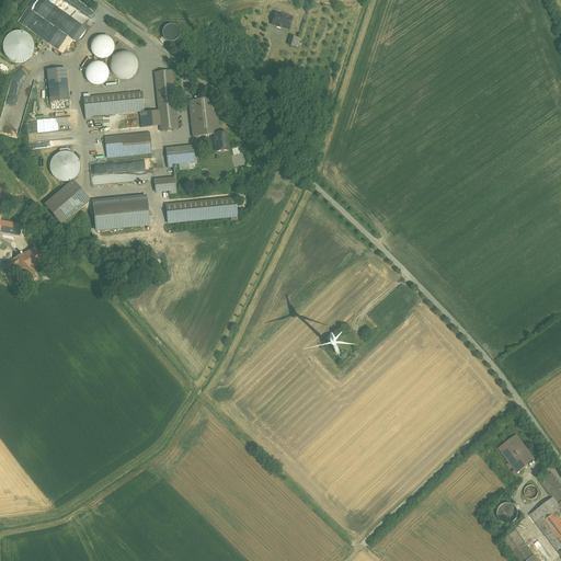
[(33,0),(20,23),(32,31),(42,16),(61,30),(65,24),(61,22),(63,21),(60,20),(64,16),(65,18),(68,13),(61,10),(66,2),(68,2),(69,0),(70,0),(69,0),(33,0)]
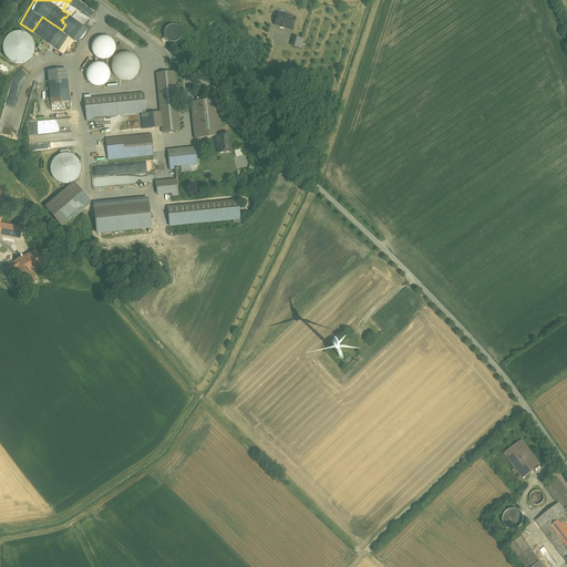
[(296,19),(279,13),(275,24),(292,30),(296,19)]
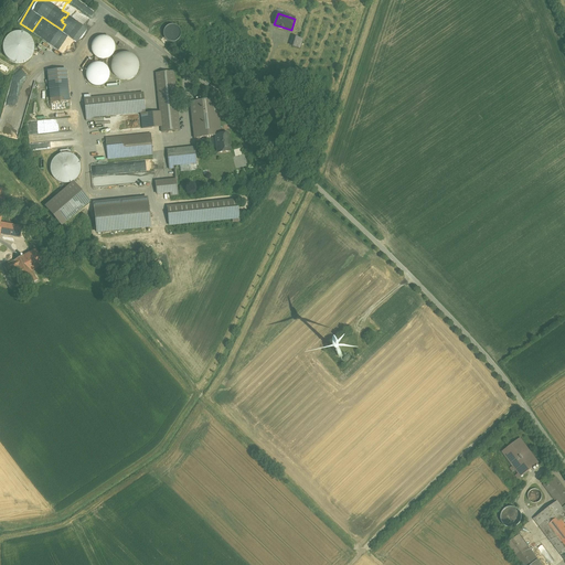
[(170,43),(183,39),(179,24),(166,28),(170,43)]
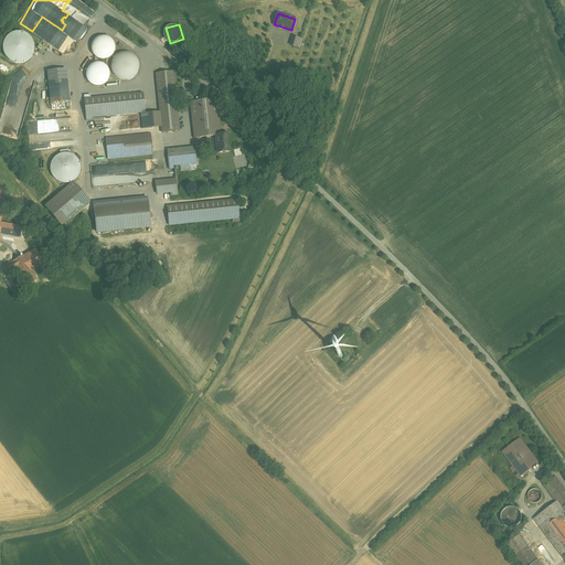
[(2,49),(3,53),(6,57),(9,62),(13,64),(19,64),(23,64),(29,61),(32,57),(34,52),(34,46),(33,42),(30,38),(25,34),(20,32),(14,33),(9,35),(6,39),(3,43),(2,49)]
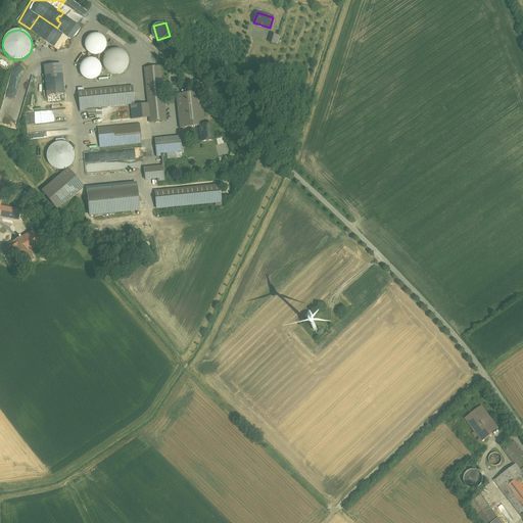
[(99,34),(97,34),(95,34),(93,34),(92,35),(90,35),(89,36),(88,37),(87,38),(86,39),(86,40),(85,42),(85,43),(85,45),(85,46),(85,47),(85,48),(86,49),(86,50),(87,51),(88,52),(89,53),(90,54),(92,55),(93,55),(95,55),(96,55),(98,55),(99,55),(100,54),(101,54),(102,53),(103,52),(104,52),(104,51),(105,50),(105,49),(106,48),(106,47),(106,46),(106,44),(106,43),(106,42),(106,41),(105,40),(105,39),(104,38),(103,37),(102,36),(101,35),(100,35),(99,34)]
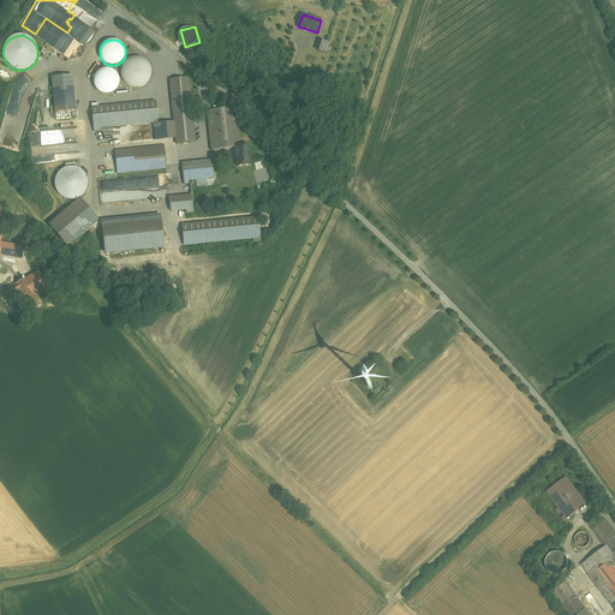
[(138,58),(136,57),(133,58),(132,58),(130,59),(129,59),(127,60),(126,61),(125,63),(124,64),(124,65),(123,66),(123,67),(121,69),(121,70),(121,71),(121,72),(121,75),(121,76),(123,78),(123,79),(124,81),(125,83),(126,84),(127,84),(129,85),(130,87),(132,87),(135,88),(137,88),(139,88),(141,87),(142,87),(143,87),(144,85),(145,84),(147,83),(148,82),(149,81),(150,78),(150,77),(151,76),(151,75),(151,73),(151,72),(151,70),(151,67),(150,67),(150,66),(150,65),(149,64),(149,63),(148,63),(147,61),(145,60),(144,59),(143,59),(142,58),(141,58),(138,58)]
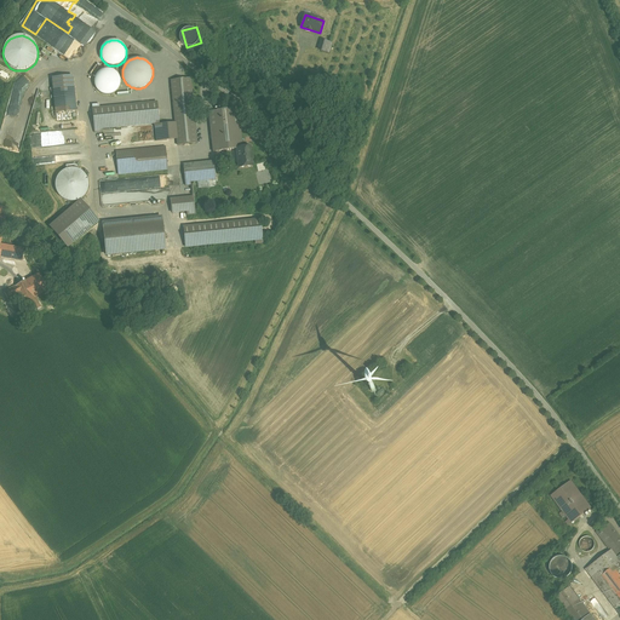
[(104,69),(103,69),(102,70),(101,72),(99,73),(98,73),(97,74),(96,75),(96,78),(95,79),(95,80),(95,82),(95,84),(95,85),(95,86),(96,86),(96,87),(97,90),(98,91),(98,92),(99,93),(102,93),(103,95),(104,95),(107,95),(108,96),(110,95),(112,95),(114,93),(115,93),(116,92),(118,91),(119,89),(120,87),(120,86),(120,85),(121,82),(121,81),(121,80),(120,79),(120,78),(120,76),(119,75),(118,74),(116,73),(116,72),(115,72),(113,70),(112,69),(109,69),(107,69),(104,69)]
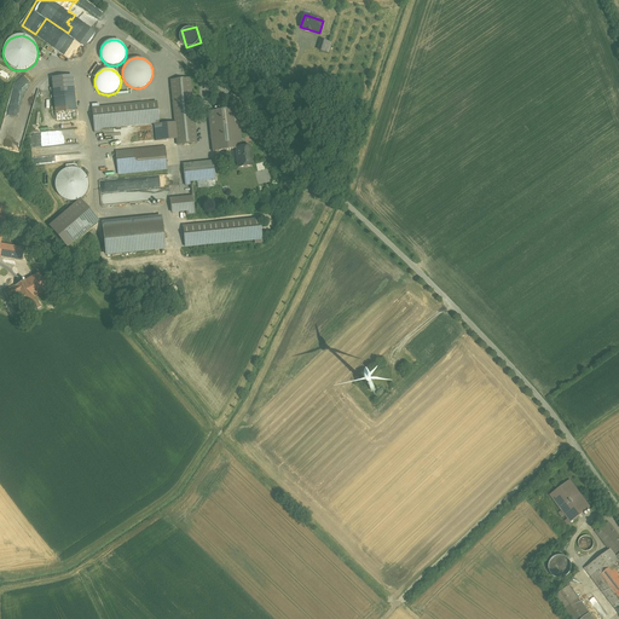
[(73,76),(53,79),(56,113),(76,111),(73,76)]
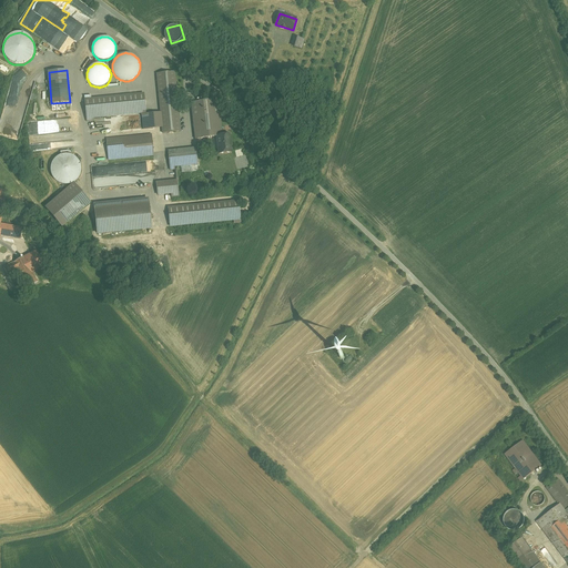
[(175,72),(158,74),(161,113),(162,128),(163,133),(181,132),(175,72)]
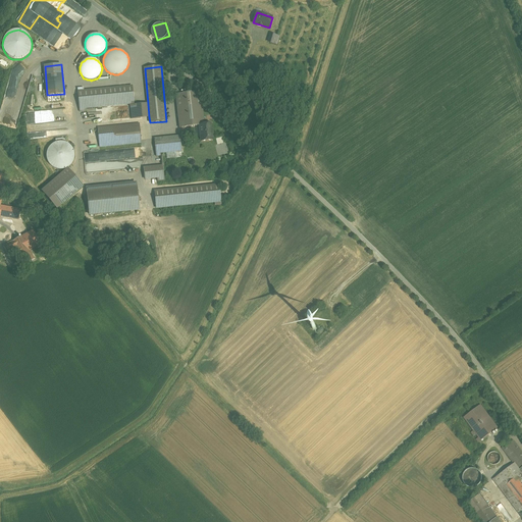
[(133,87),(79,92),(81,112),(86,111),(86,108),(134,104),(133,87)]
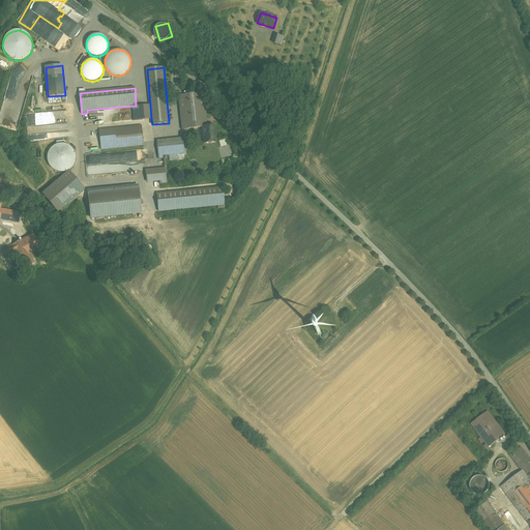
[(204,93),(177,96),(181,130),(202,128),(202,127),(207,126),(204,93)]
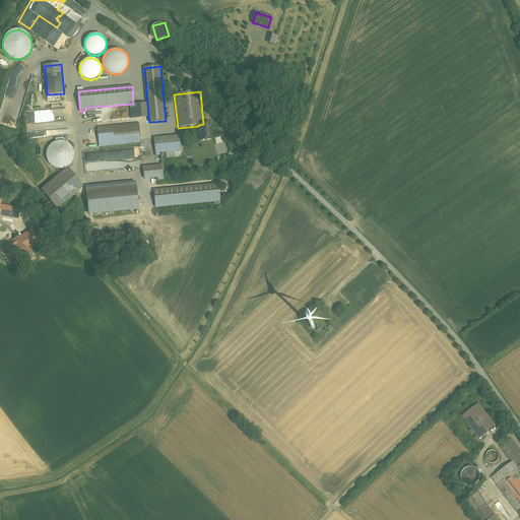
[(147,104),(129,105),(130,119),(148,117),(147,104)]
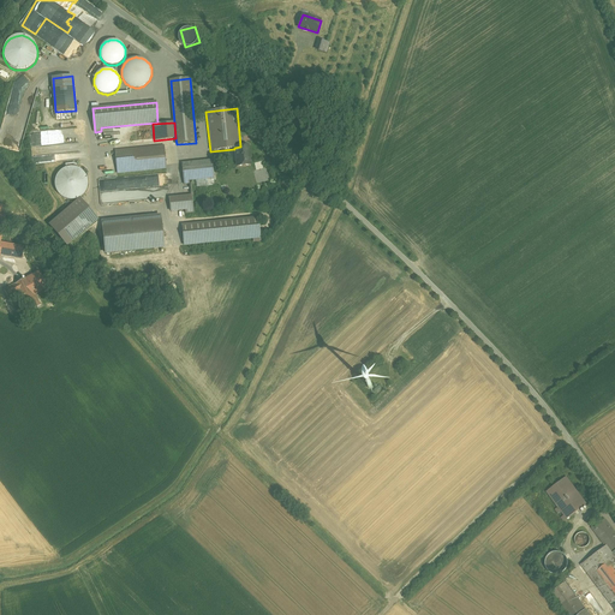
[(0,135),(0,147),(22,151),(24,139),(0,135)]
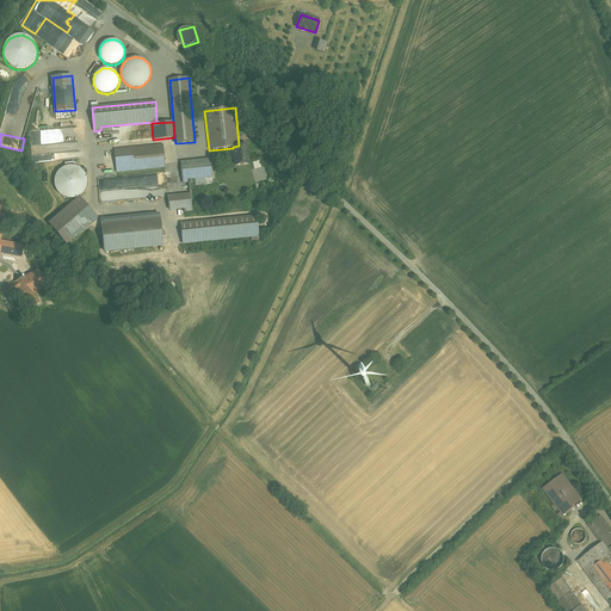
[(164,144),(115,149),(117,172),(166,167),(164,144)]
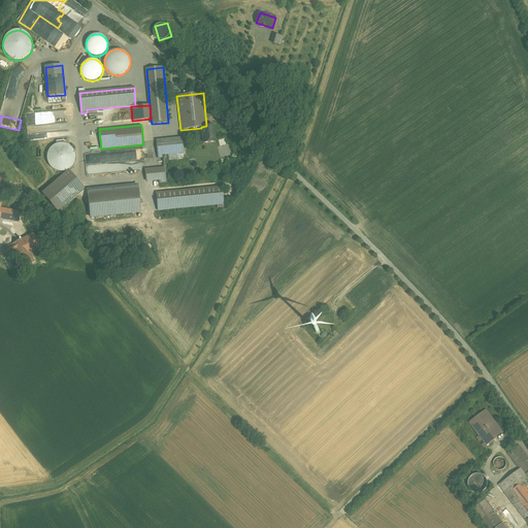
[(206,126),(201,127),(201,128),(202,144),(216,142),(213,125),(206,126)]
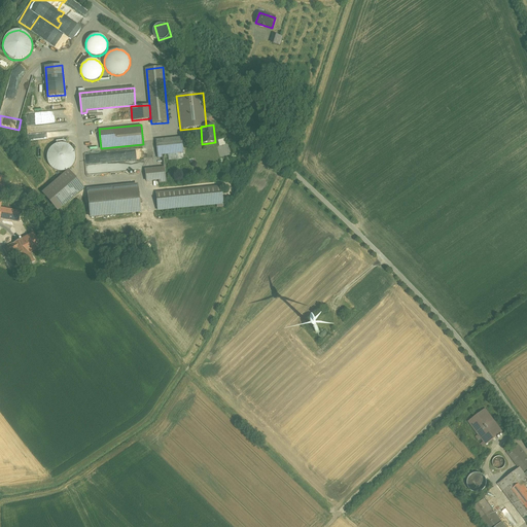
[(182,137),(156,140),(157,155),(183,153),(182,137)]
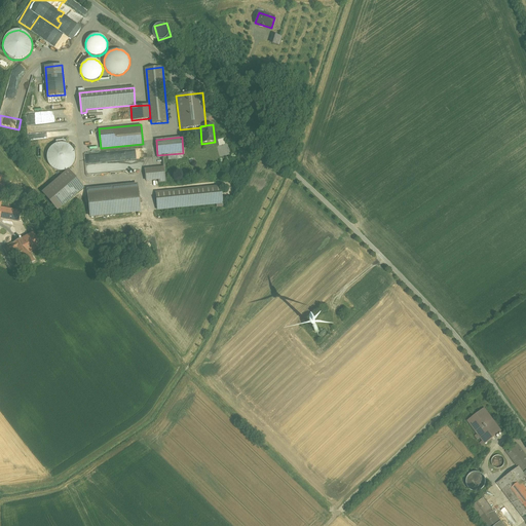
[(65,144),(64,144),(62,143),(60,143),(58,143),(57,144),(54,145),(52,146),(51,147),(50,148),(49,149),(48,150),(47,152),(47,153),(47,154),(47,155),(46,156),(46,157),(46,158),(47,160),(47,162),(48,163),(49,165),(50,166),(51,167),(52,168),(53,170),(54,170),(55,171),(57,171),(58,171),(60,172),(62,172),(64,171),(65,171),(66,171),(67,170),(69,168),(70,167),(71,166),(72,165),(73,164),(74,162),(74,161),(75,159),(75,158),(75,157),(75,155),(75,154),(74,153),(74,152),(74,151),(73,149),(71,148),(70,147),(69,146),(68,145),(67,145),(67,144),(65,144)]
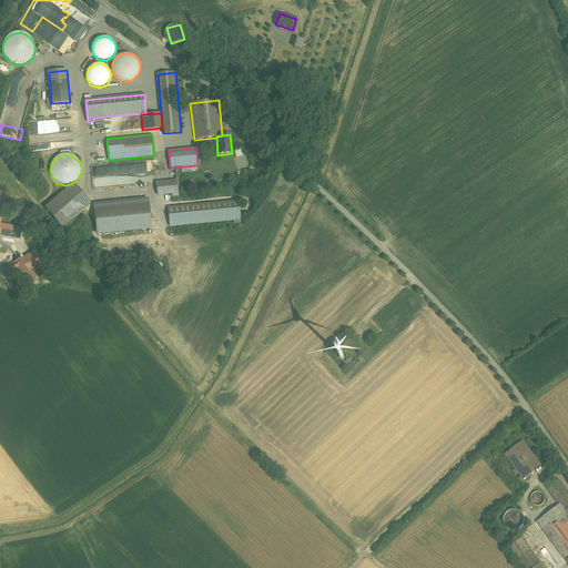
[(138,162),(91,166),(93,190),(128,186),(128,183),(131,182),(131,181),(135,181),(135,179),(132,180),(132,176),(130,178),(129,175),(140,174),(138,162)]
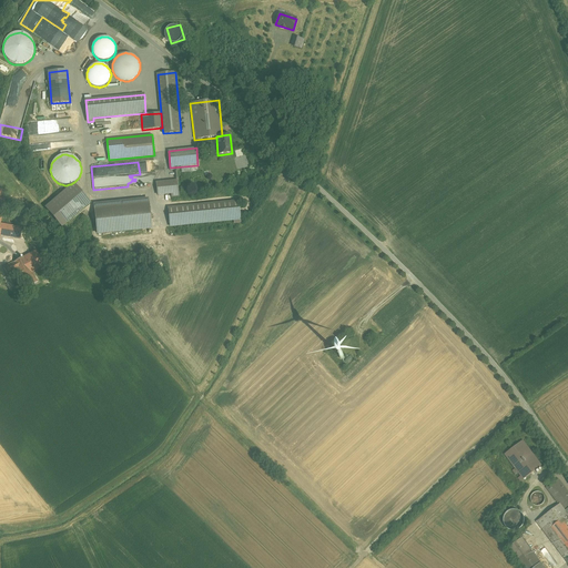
[(178,181),(156,183),(158,195),(179,193),(178,181)]
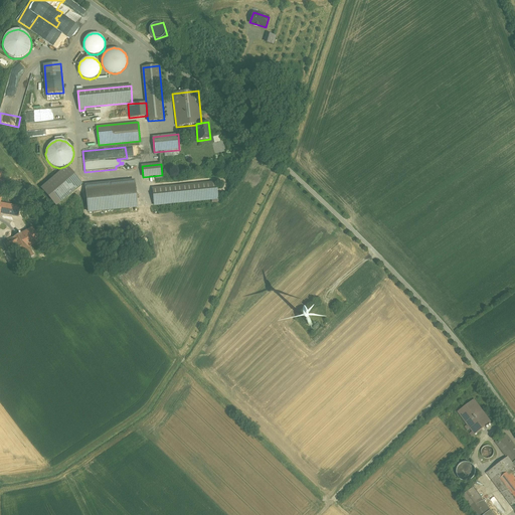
[(82,184),(66,166),(40,188),(56,207),(82,184)]
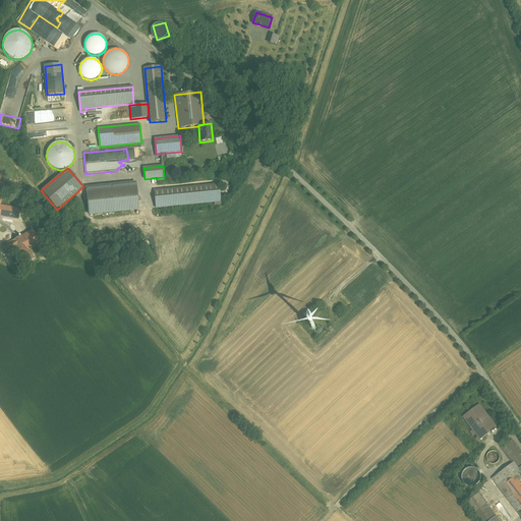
[(136,182),(85,187),(89,216),(139,211),(136,182)]
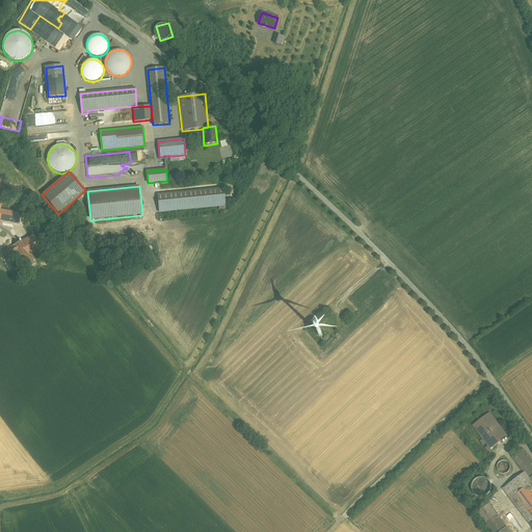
[(158,194),(159,213),(224,206),(223,188),(158,194)]
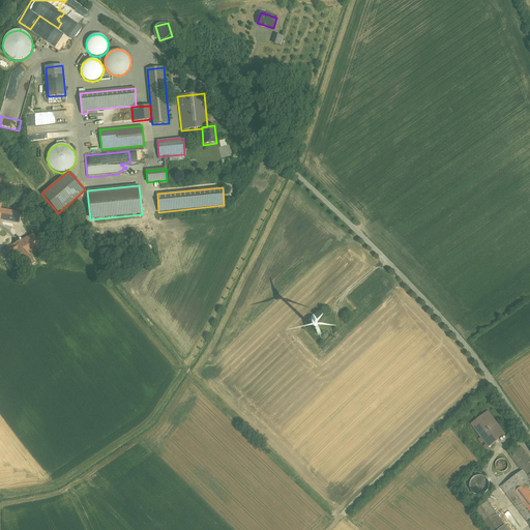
[(21,213),(0,209),(0,219),(19,223),(21,213)]
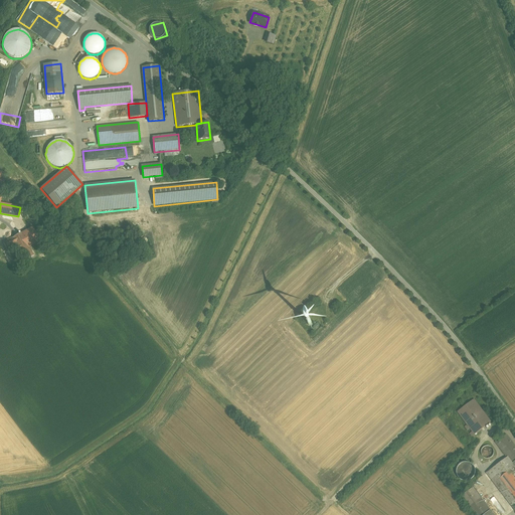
[(40,241),(32,226),(21,232),(21,233),(22,233),(27,242),(29,247),(40,241)]
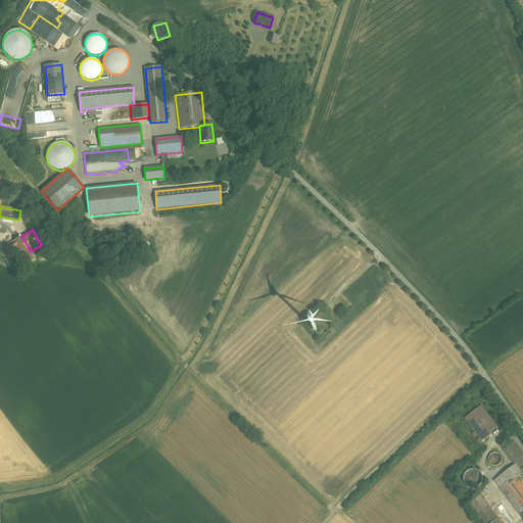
[(21,237),(3,246),(8,256),(17,251),(28,246),(22,237),(21,237)]
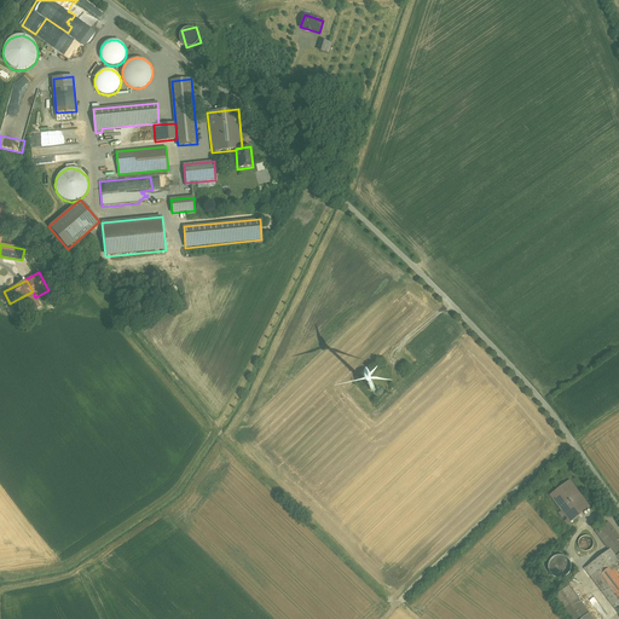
[(33,291),(21,298),(24,304),(30,314),(41,308),(35,298),(33,291)]
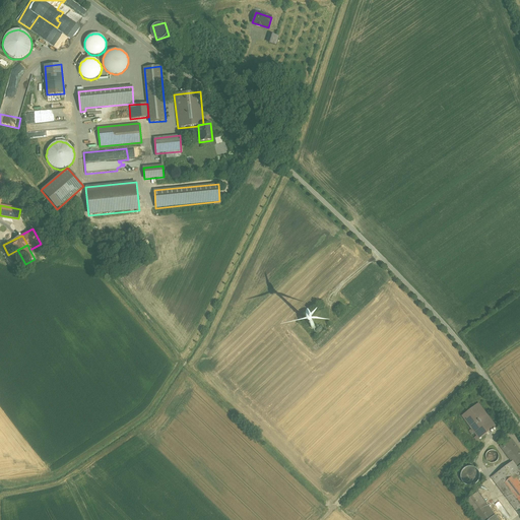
[(17,250),(8,255),(11,260),(20,255),(17,250)]
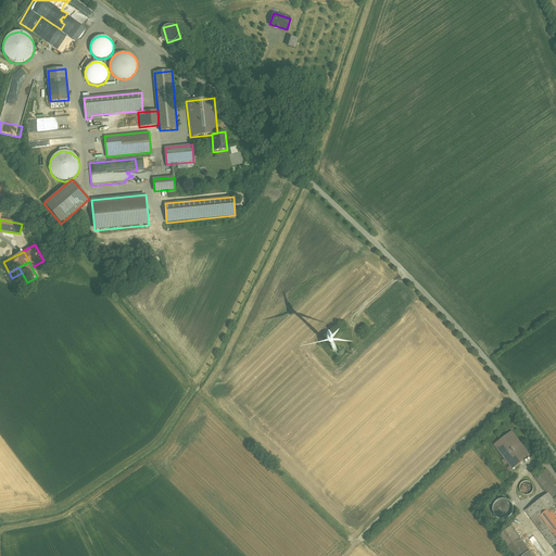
[(530,456),(512,432),(495,445),(505,459),(508,463),(510,466),(513,469),(530,456)]
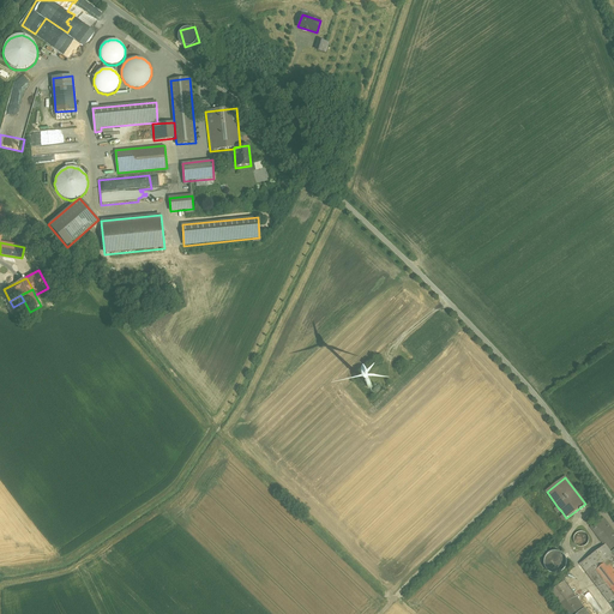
[(613,571),(609,565),(613,561),(613,557),(611,553),(613,549),(613,533),(603,518),(591,528),(605,546),(581,564),(613,608),(613,571)]
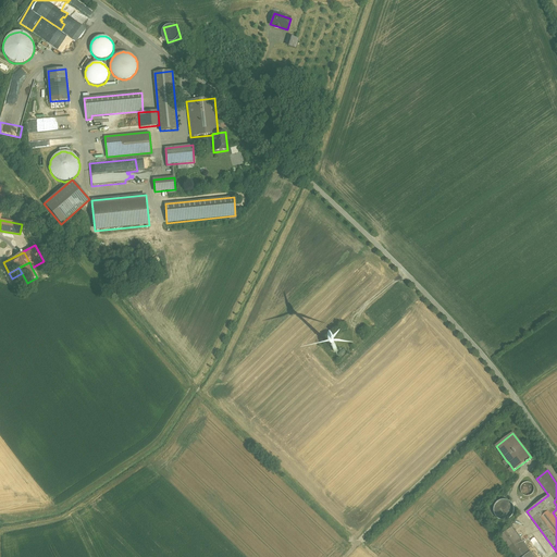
[(534,492),(534,490),(534,486),(532,484),(530,483),(528,482),(524,483),(522,484),(521,486),(520,490),(521,492),(522,494),(524,496),(528,496),(530,496),(532,494),(534,492)]
